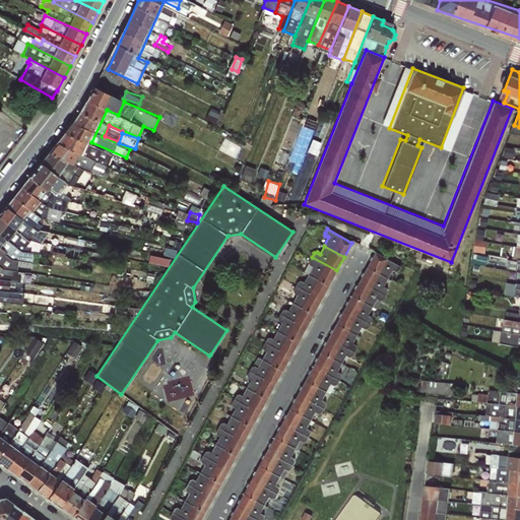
[(398,271),(400,266),(375,253),(368,267),(388,278),(392,270),(395,271),(398,271)]
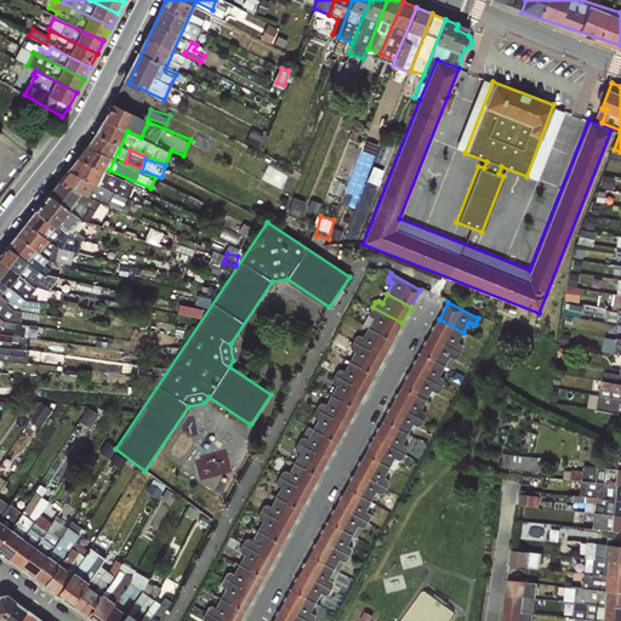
[(393,340),(402,323),(372,307),(370,311),(370,314),(374,317),(369,328),(393,340)]
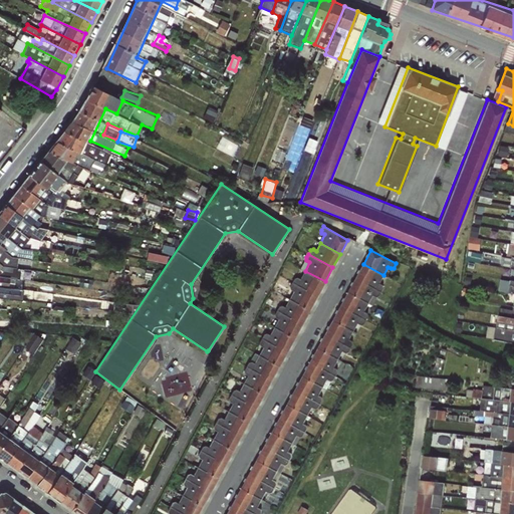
[(363,264),(355,278),(380,291),(382,287),(381,285),(378,284),(383,275),(363,264)]
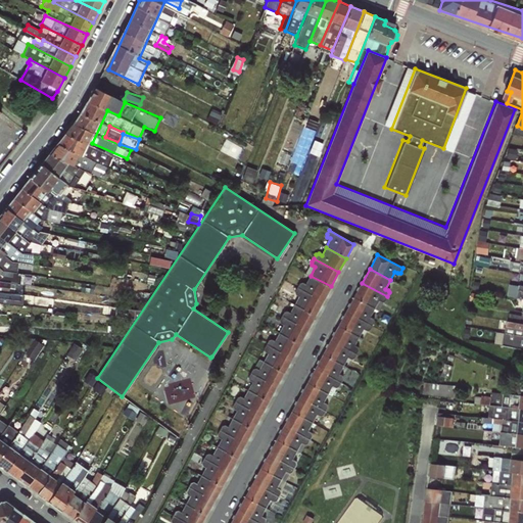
[(300,282),(298,287),(323,300),(331,286),(311,276),(305,284),(303,282),(300,282)]
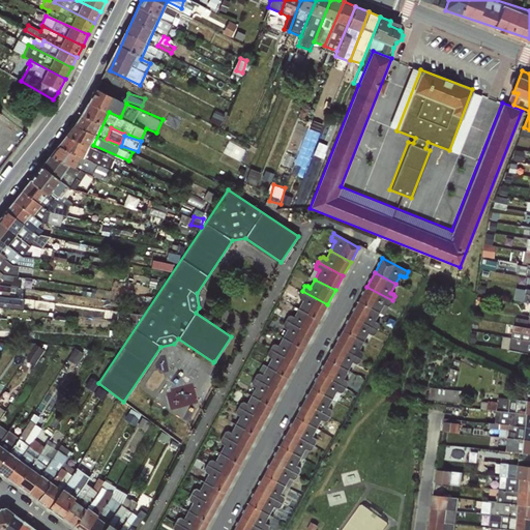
[(0,315),(3,316),(4,306),(25,307),(26,296),(11,295),(12,286),(0,284),(0,315)]
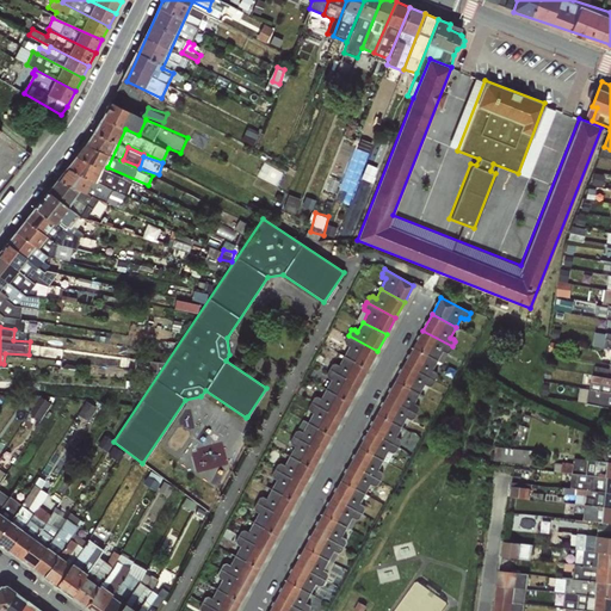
[(450,352),(452,346),(423,331),(414,347),(438,360),(443,351),(445,352),(450,352)]
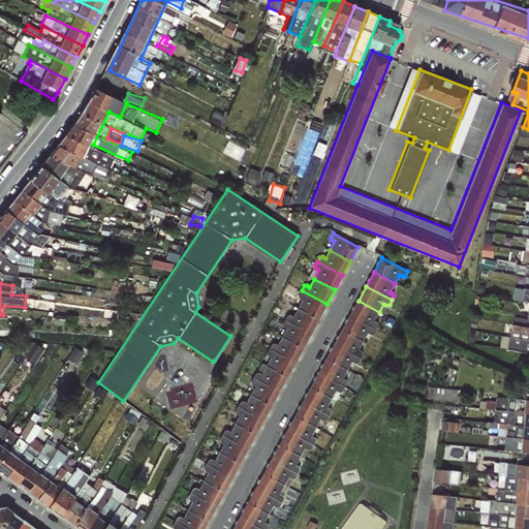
[(518,301),(528,303),(528,289),(525,289),(519,288),(518,301)]
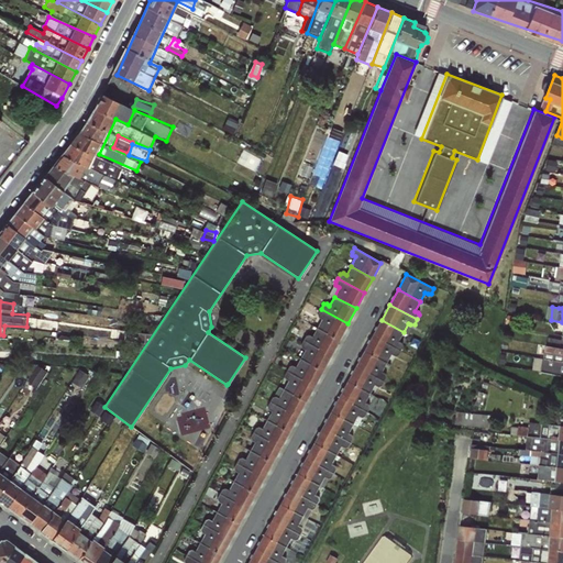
[(339,339),(348,323),(321,309),(318,313),(319,317),(322,319),(318,328),(339,339)]
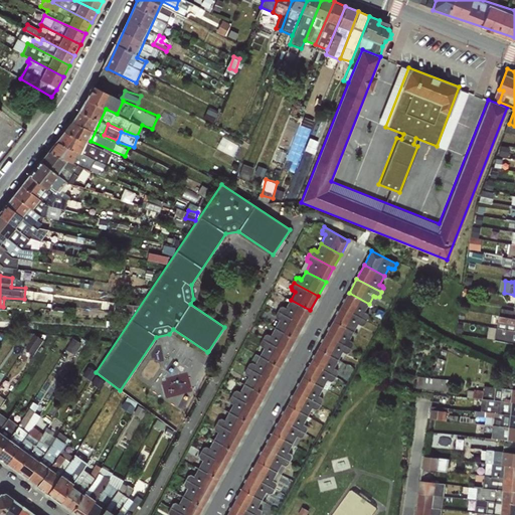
[(349,293),(341,307),(365,320),(367,317),(367,314),(364,312),(369,304),(349,293)]
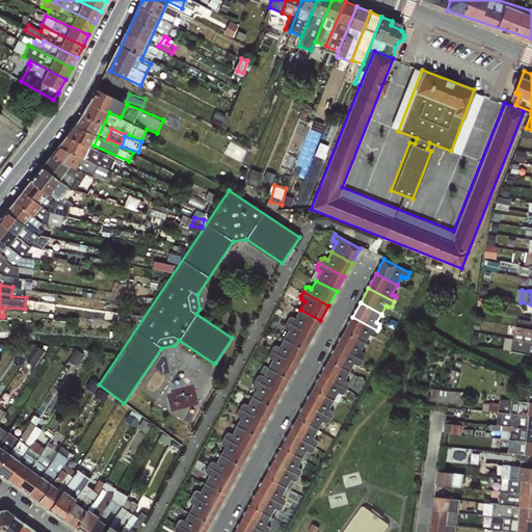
[(290,317),(288,321),(313,335),(320,320),(300,310),(296,318),(293,317),(290,317)]
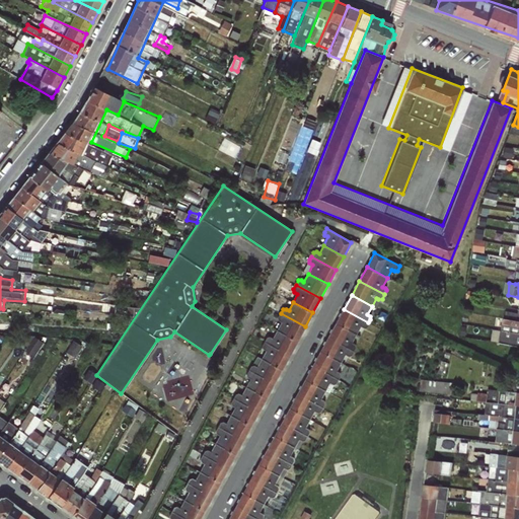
[(366,326),(368,322),(344,309),(337,323),(357,334),(360,326),(363,327),(366,326)]
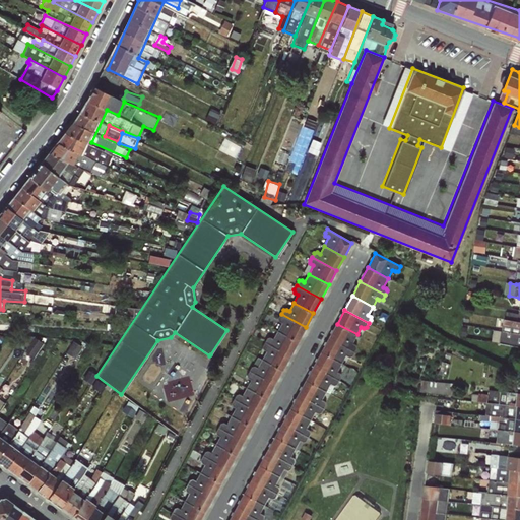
[(507,312),(506,320),(519,322),(519,310),(519,311),(518,313),(507,312)]
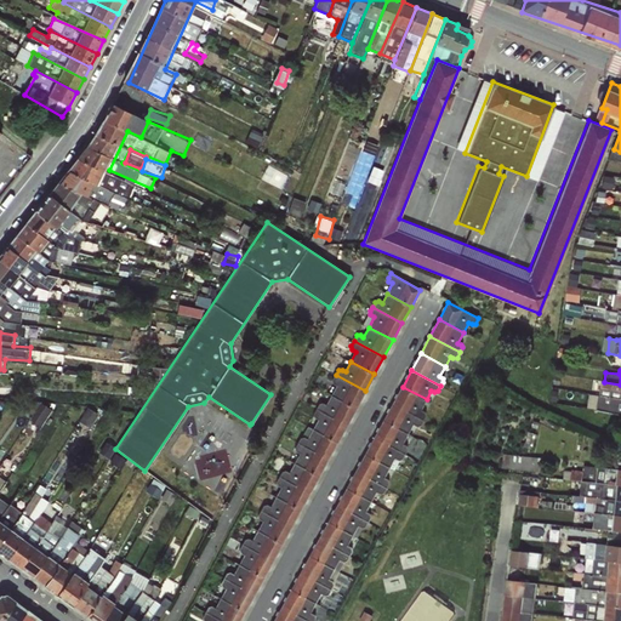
[(355,408),(365,391),(336,375),(332,380),(334,383),(337,385),(331,396),(355,408)]
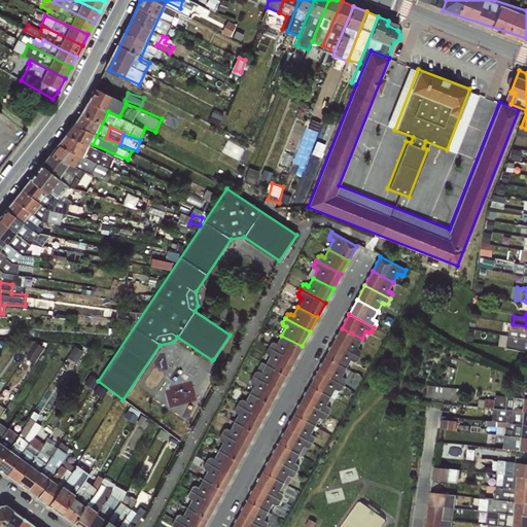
[(526,326),(513,324),(510,336),(526,339),(526,326)]
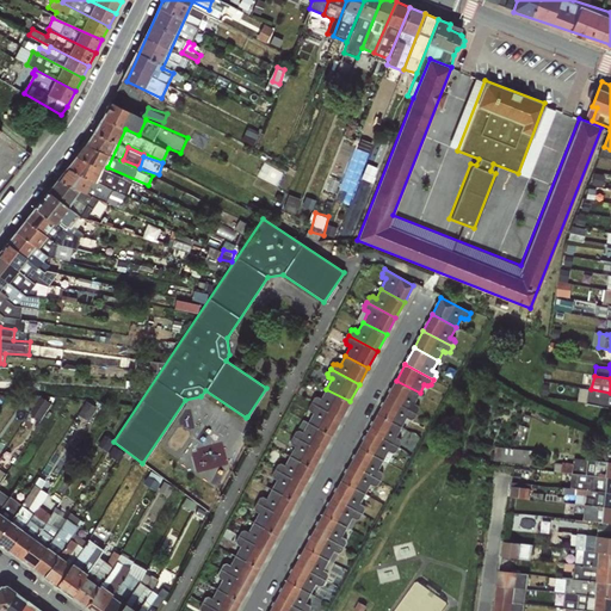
[(396,381),(386,397),(415,413),(418,408),(417,406),(413,405),(420,393),(396,381)]
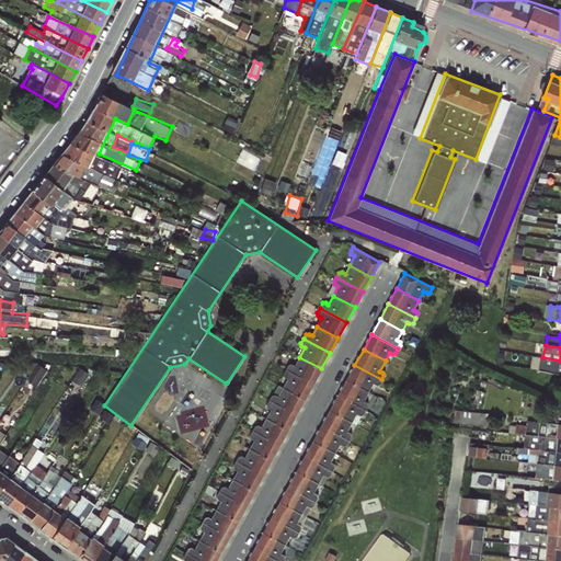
[(288,365),(286,369),(313,384),(321,368),(299,357),(295,366),(293,364),(288,365)]
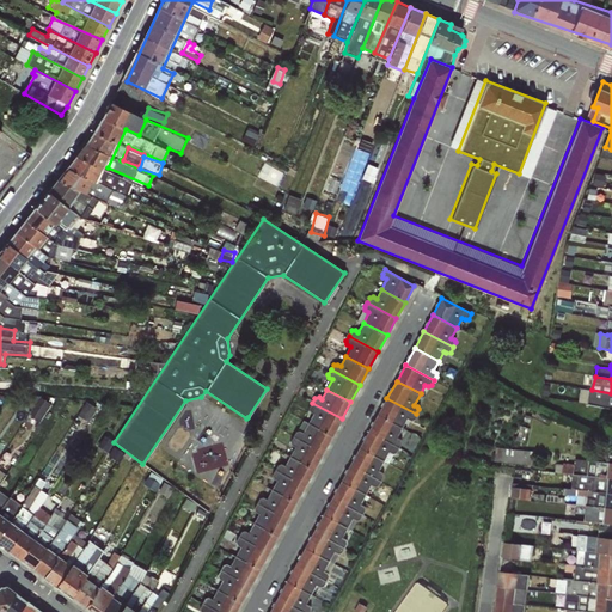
[(611,409),(611,393),(592,390),(589,405),(611,409)]
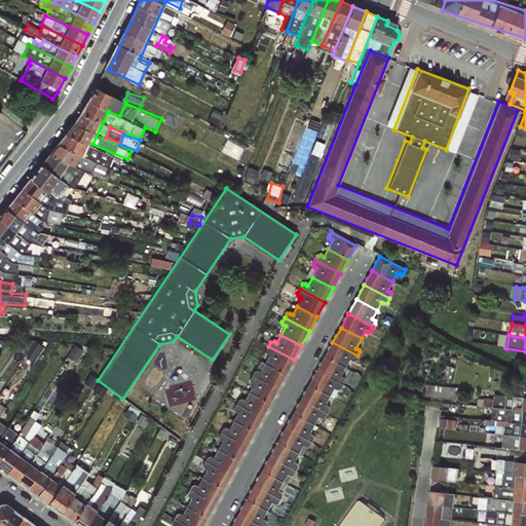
[(36,362),(46,345),(40,342),(31,359),(36,362)]
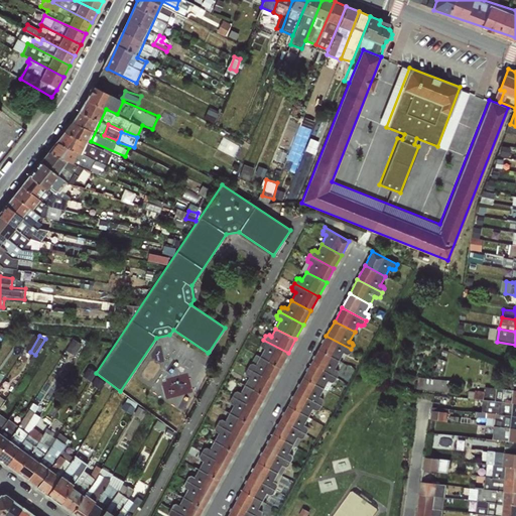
[(349,354),(351,349),(326,336),(318,350),(339,361),(343,353),(346,354),(349,354)]
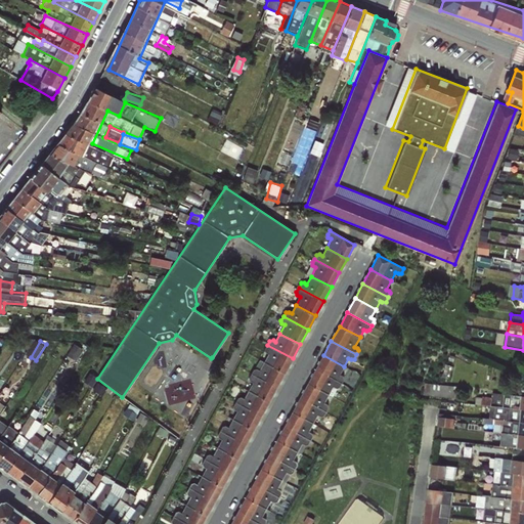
[(285,374),(293,358),(267,345),(265,349),(266,352),(269,353),(264,362),(285,374)]
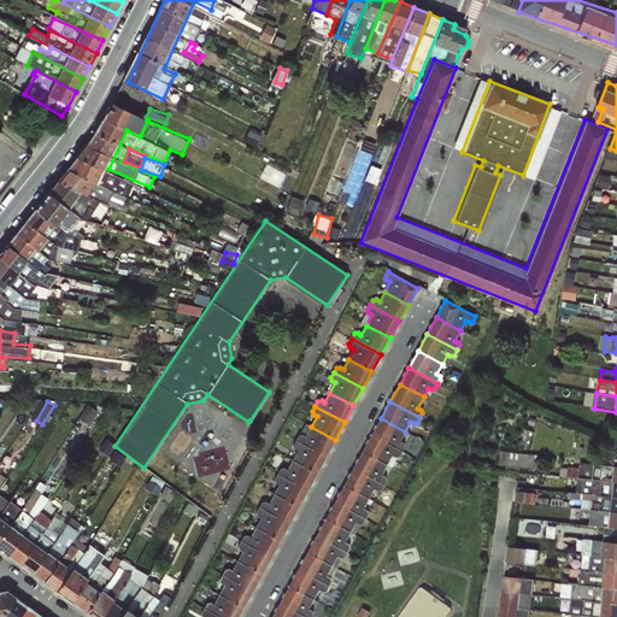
[(381,418),(371,435),(401,451),(404,447),(403,444),(399,441),(405,432),(381,418)]
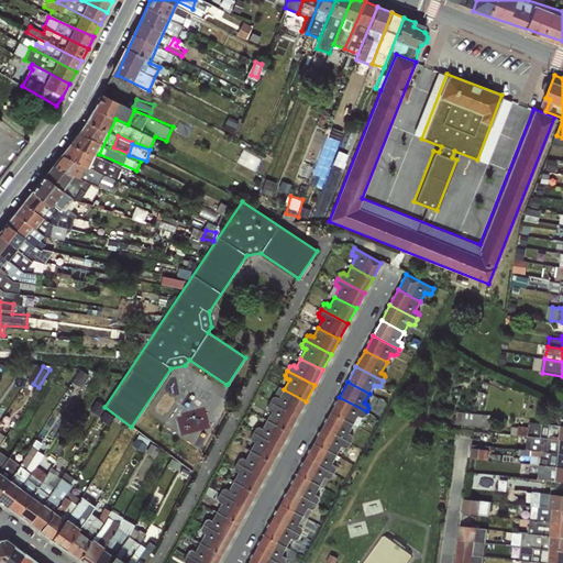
[(273,397),(271,401),(297,416),(306,401),(284,389),(279,398),(276,397),(273,397)]
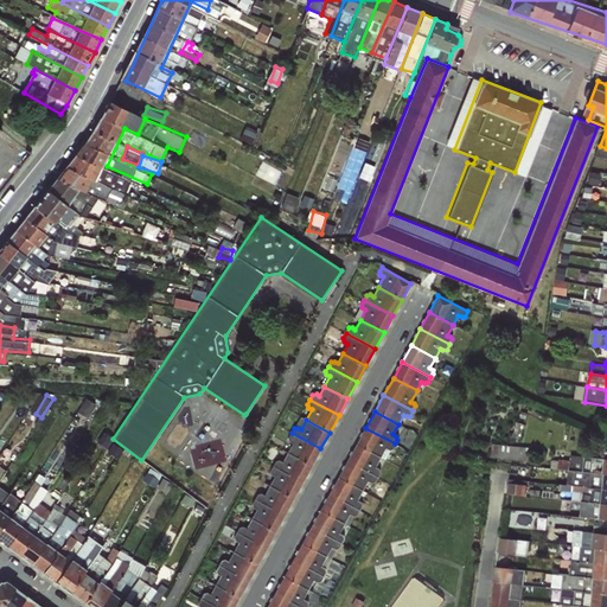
[(393,448),(395,443),(365,428),(357,445),(381,458),(384,448),(388,449),(393,448)]
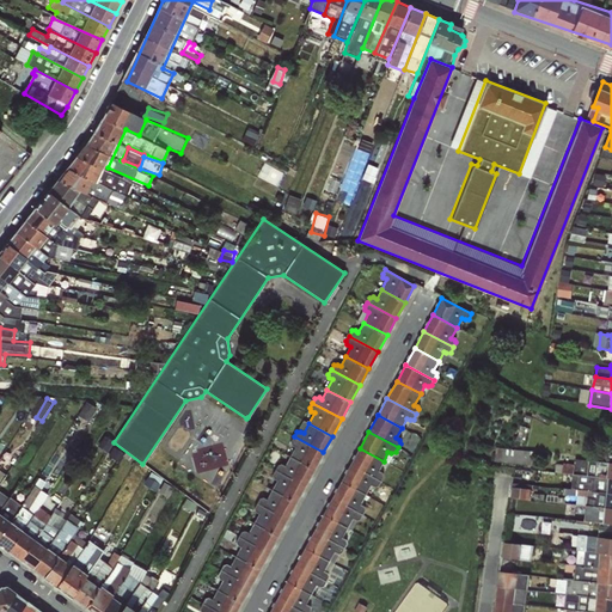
[(314,469),(323,452),(294,436),(292,441),(292,445),(295,446),(289,457),(314,469)]
